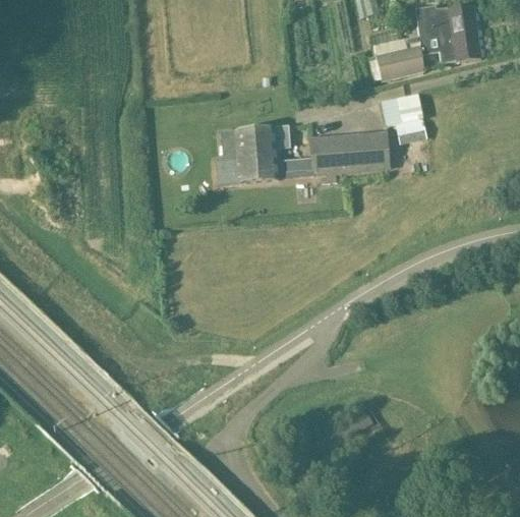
[(440,64),(480,58),(472,5),(436,10),(435,6),(415,9),(419,37),(397,41),(395,30),(371,35),(373,46),(372,46),(381,82),(424,72),(421,55),(439,53),(440,64)]
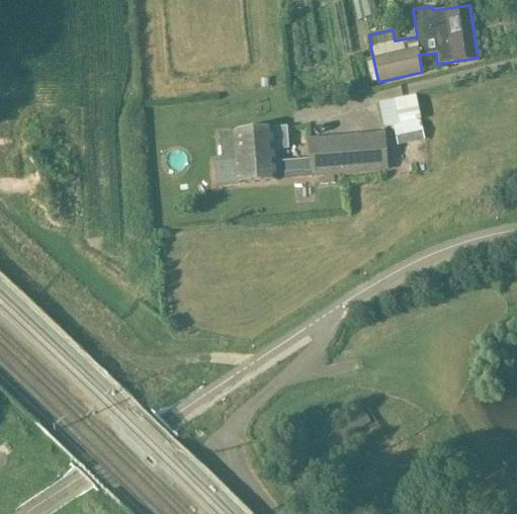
[(414,92),(378,101),(384,125),(393,122),(398,143),(426,136),(414,92)]
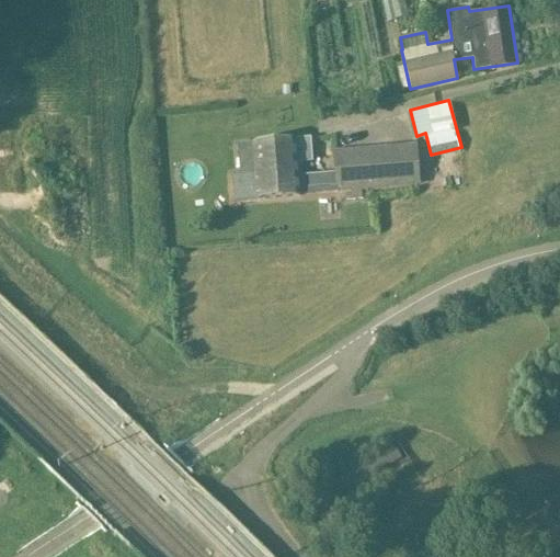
[(256,196),(299,193),(296,158),(307,157),(305,138),(237,144),(240,174),(254,173),(256,196)]
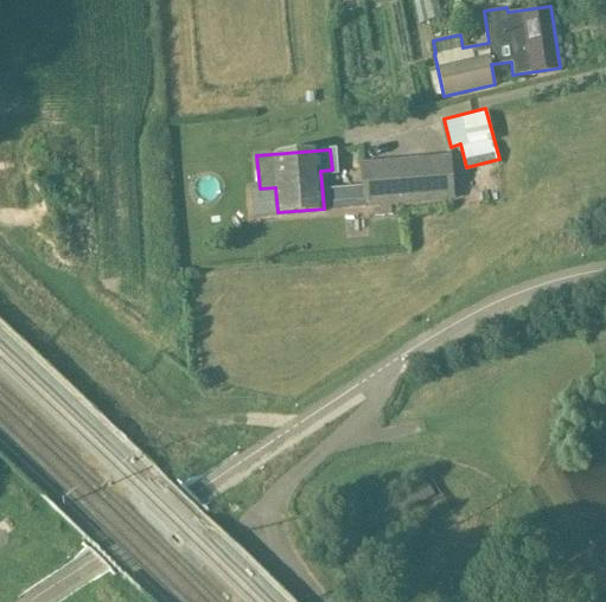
[(448,154),(361,161),(364,203),(452,196),(448,154)]
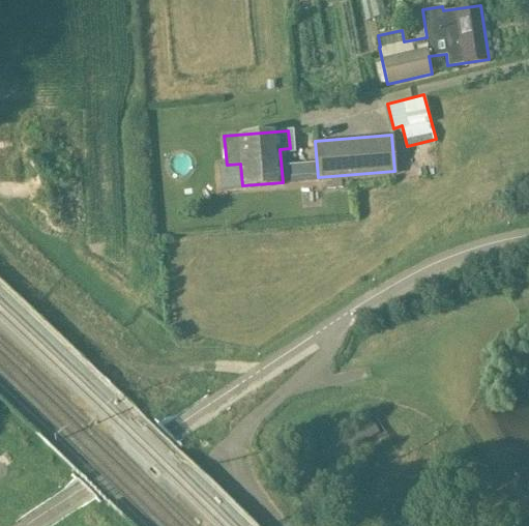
[(331,458),(377,429),(371,419),(325,447),(317,453),(323,463),(331,458)]
